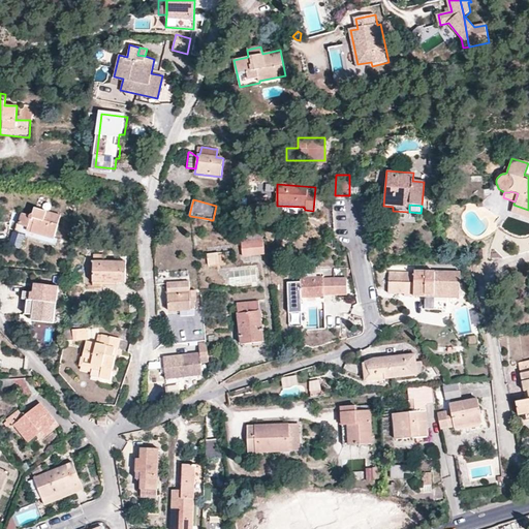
[(528,220),(528,210),(514,205),(510,214),(528,220)]
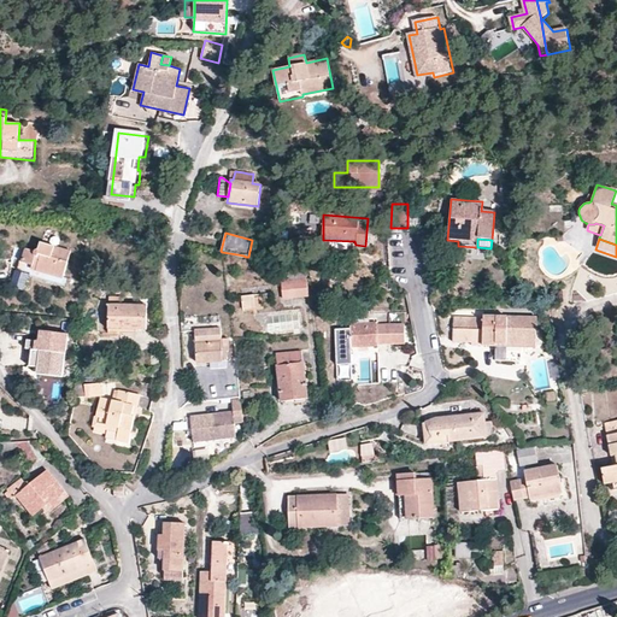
[(25,250),(22,260),(21,260),(18,269),(30,272),(29,275),(63,285),(64,277),(63,277),(70,252),(40,244),(39,247),(39,250),(37,250),(36,250),(34,251),(34,252),(25,250)]
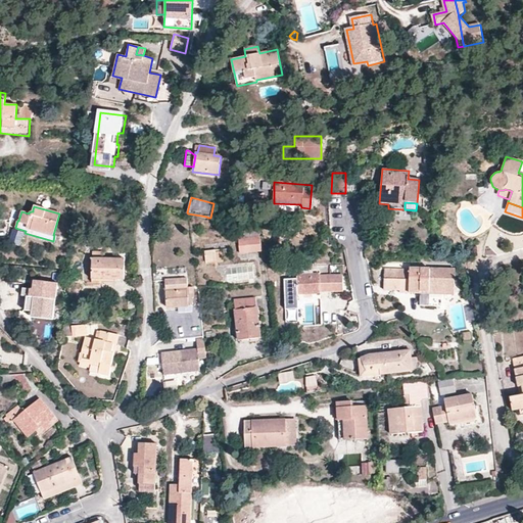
[(24,233),(12,230),(8,243),(19,247),(24,233)]
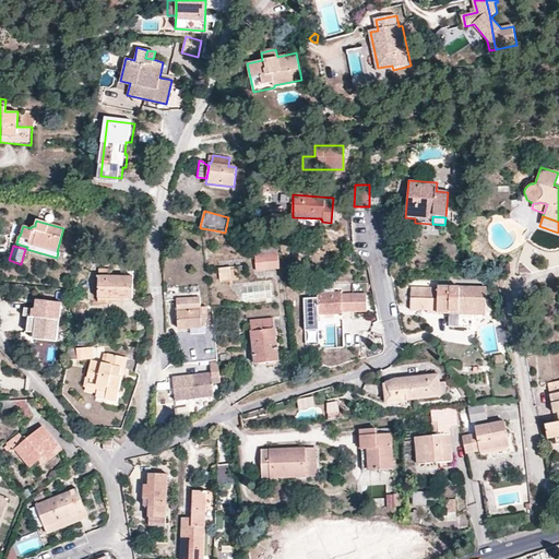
[(277,254),(254,258),(257,271),(278,269),(277,254)]
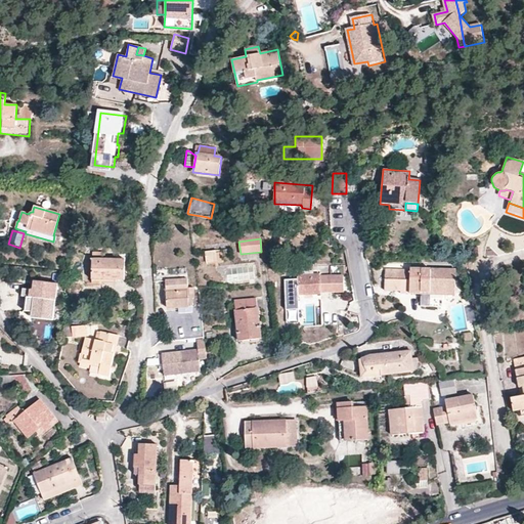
[(215,251),(205,252),(206,263),(216,261),(215,251)]
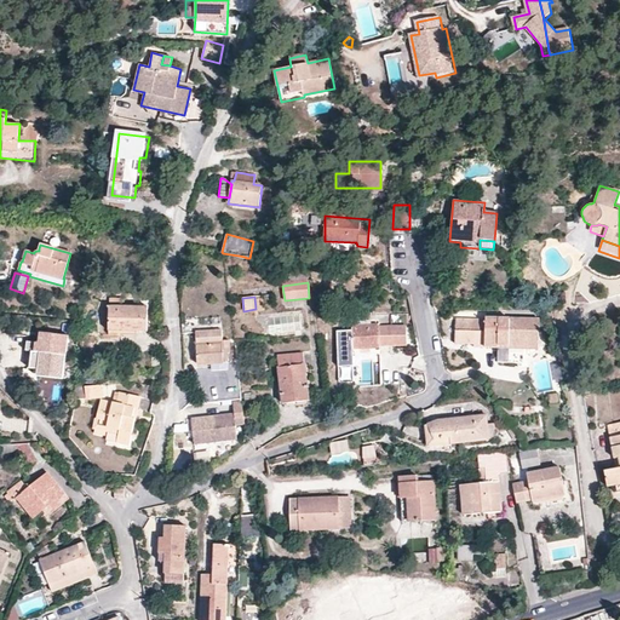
[(148,309),(125,309),(109,308),(109,339),(122,340),(122,333),(147,333),(148,309)]
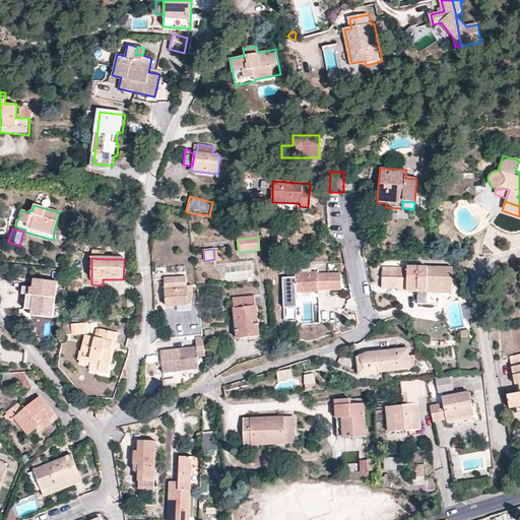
[(299,264),(300,273),(310,272),(310,263),(299,264)]
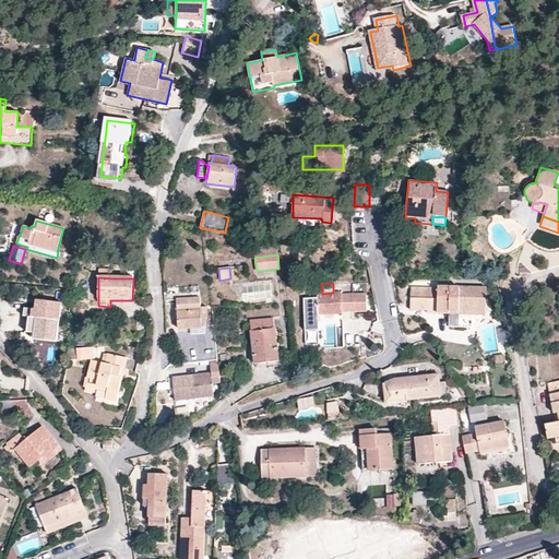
[(437,289),(411,288),(409,310),(426,310),(426,313),(448,314),(449,321),(472,322),(472,314),(485,314),(485,289),(437,287),(437,289)]
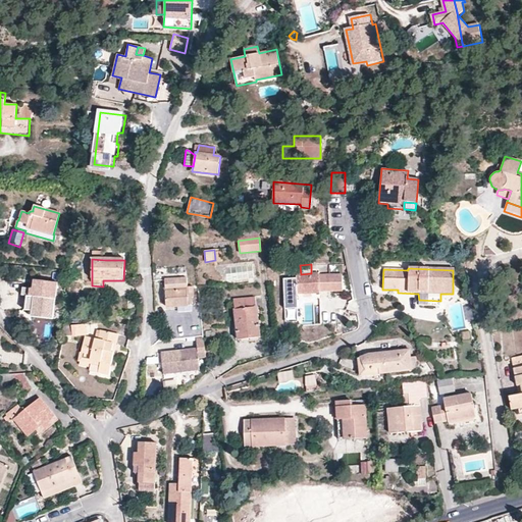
[(301,274),(295,273),(296,294),(301,294),(310,293),(319,294),(318,291),(341,290),(340,274),(318,275),(318,272),(311,273),(301,274)]
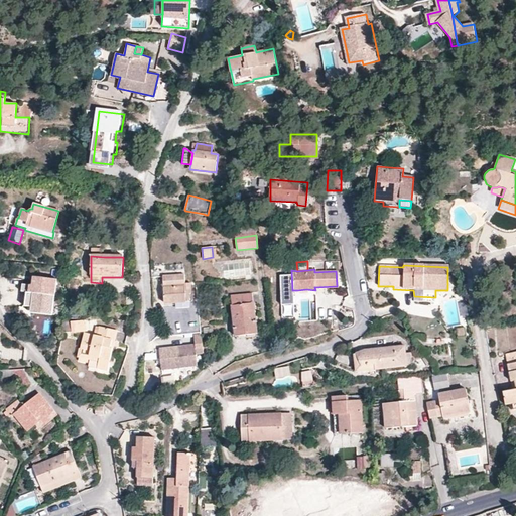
[(165,303),(176,302),(189,302),(189,294),(191,294),(190,283),(184,284),(184,275),(163,276),(165,303)]
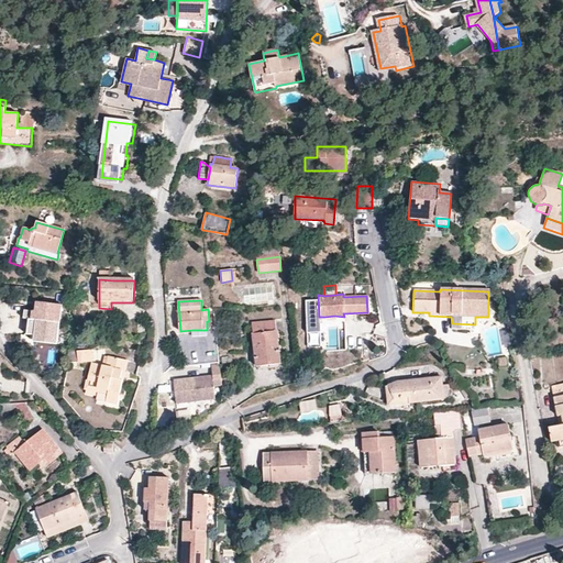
[(30,322),(61,327),(63,308),(37,306),(36,313),(25,312),(24,322),(30,322)]
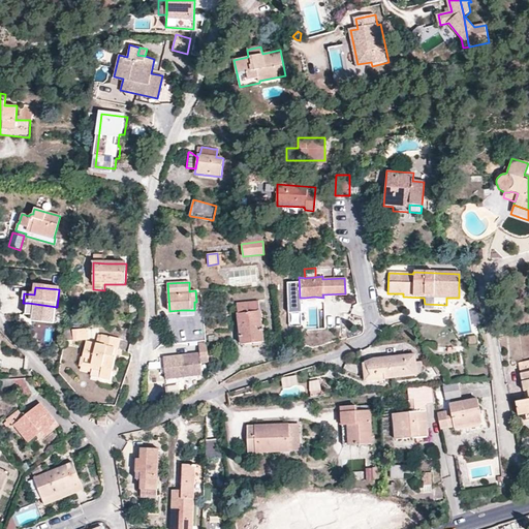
[(258,301),(237,303),(241,344),(262,341),(258,301)]
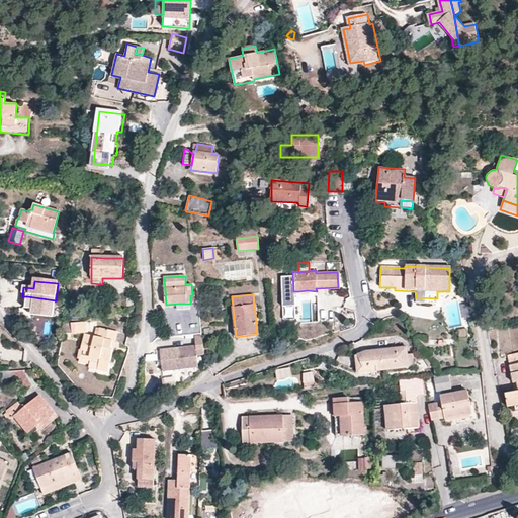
[(54,315),(56,300),(27,296),(25,311),(32,312),(54,315)]
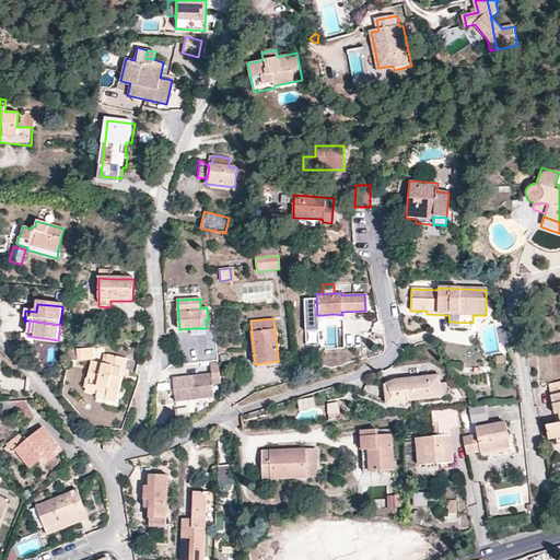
[(58,346),(58,340),(35,337),(34,343),(58,346)]
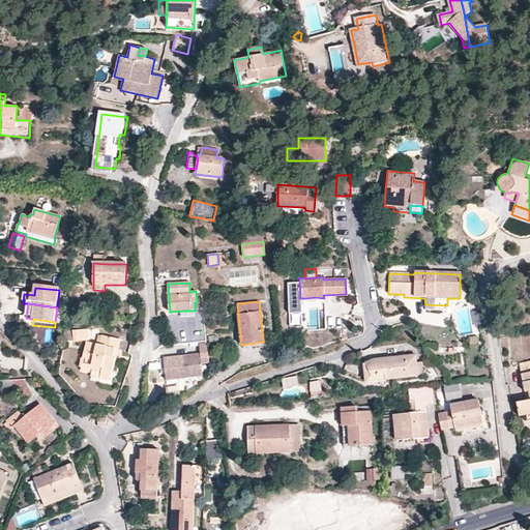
[(89,329),(72,330),(72,340),(74,342),(89,340),(89,329)]
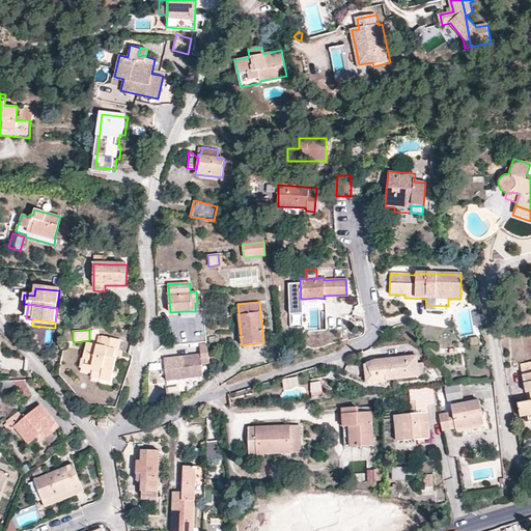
[(73,340),(73,331),(65,331),(64,340),(73,340)]
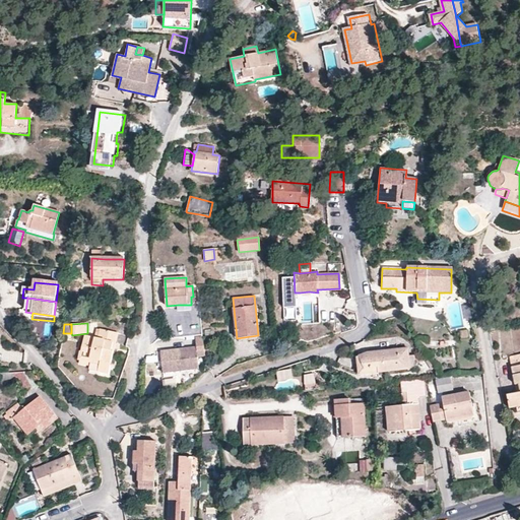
[(84,337),(80,352),(90,354),(89,361),(102,363),(111,365),(117,338),(118,334),(101,330),(99,340),(84,337)]
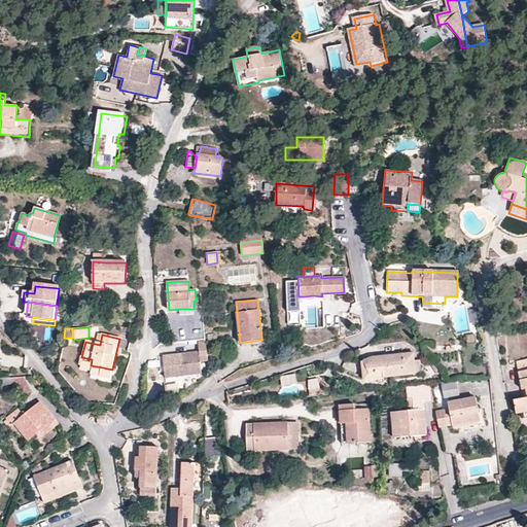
[(473,335),(466,336),(466,344),(476,343),(473,335)]
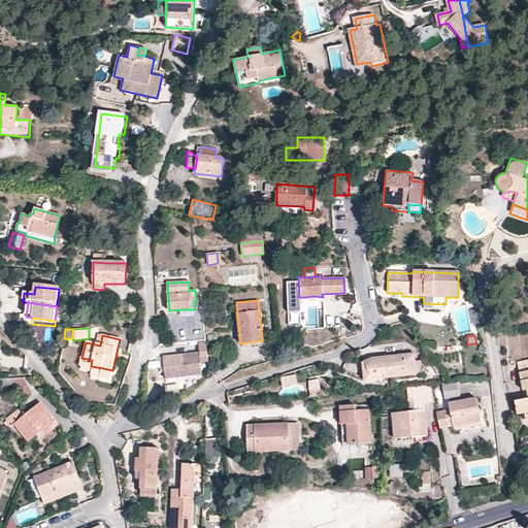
[(199,352),(162,355),(164,378),(201,375),(200,362),(207,361),(205,340),(198,340),(199,348),(199,352)]
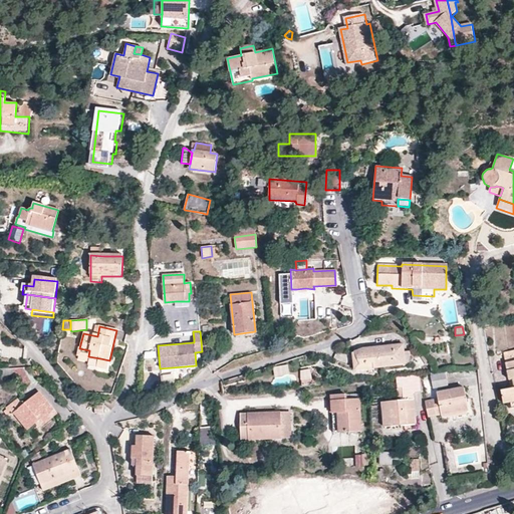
[(357,350),(354,352),(360,364),(366,363),(366,368),(366,370),(372,369),(372,368),(405,364),(402,344),(388,346),(366,348),(361,348),(357,350)]
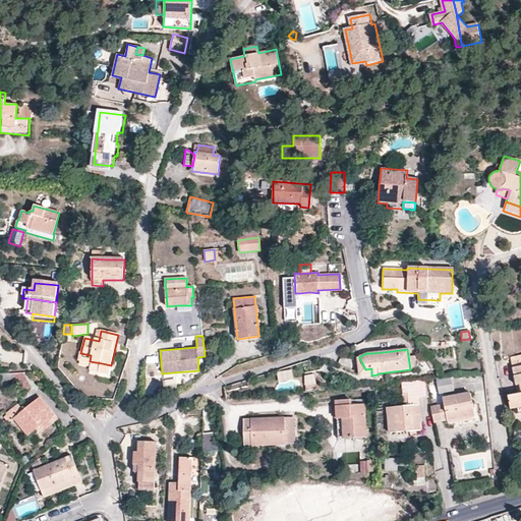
[(101,367),(102,363),(90,361),(91,355),(80,353),(78,362),(101,367)]
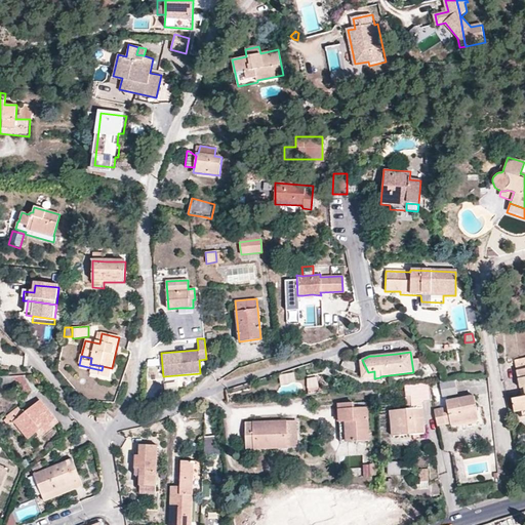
[(524,358),(514,360),(520,389),(524,388),(524,392),(524,396),(522,397),(512,399),(514,413),(520,411),(524,410),(524,358)]
